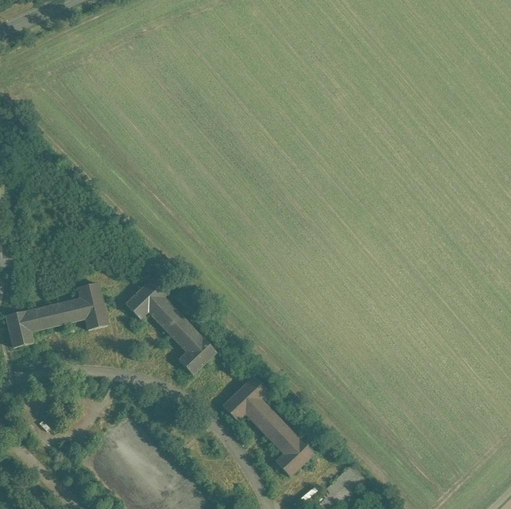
[(158,273),(126,303),(140,318),(149,310),(188,351),(179,359),(193,373),(217,351),(203,336),(202,337),(185,319),(186,319),(181,314),(163,296),(172,288),(158,273)]
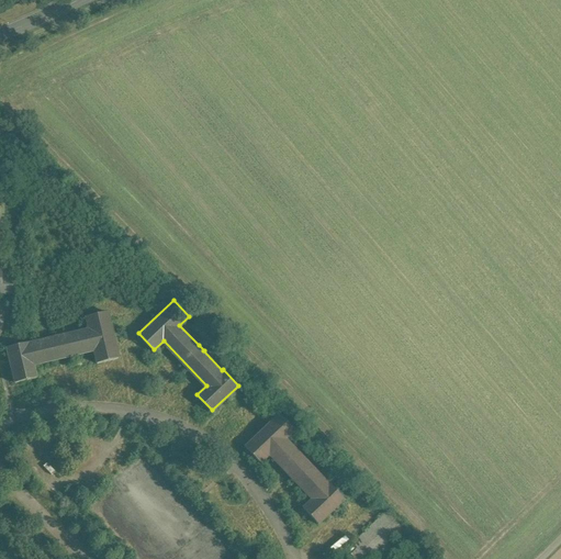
[(108,310),(87,314),(89,327),(63,333),(56,334),(56,335),(30,342),(29,341),(8,345),(15,380),(37,376),(34,362),(94,348),(98,361),(120,356),(108,310)]
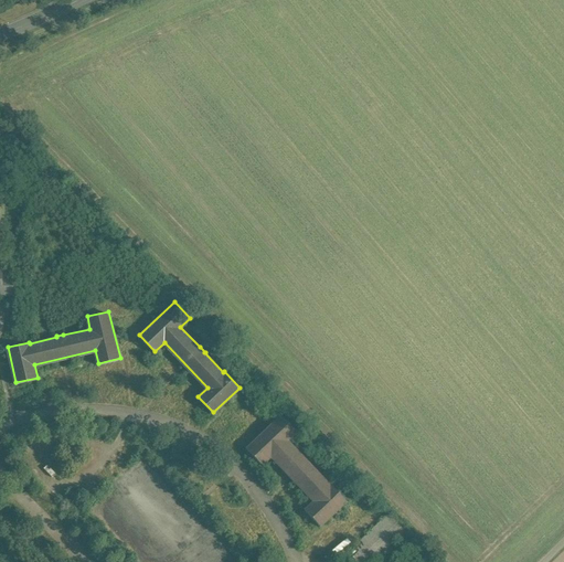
[(171,360),(168,364),(174,371),(179,368),(171,360)]
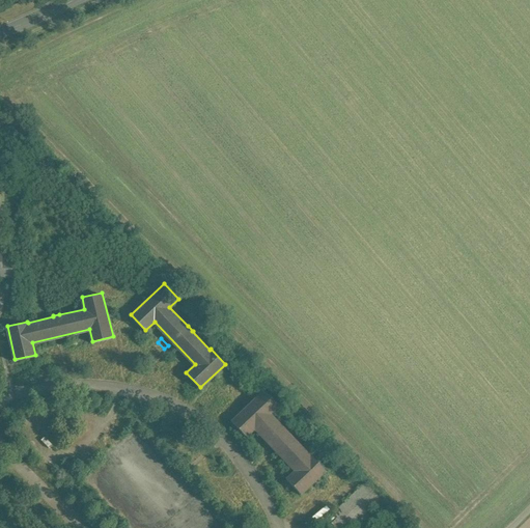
[(265,389),(232,420),(246,436),(255,427),(296,470),(286,478),(301,493),(326,470),(311,454),(310,455),(293,437),(294,436),(288,432),(271,413),(279,405),(265,389)]
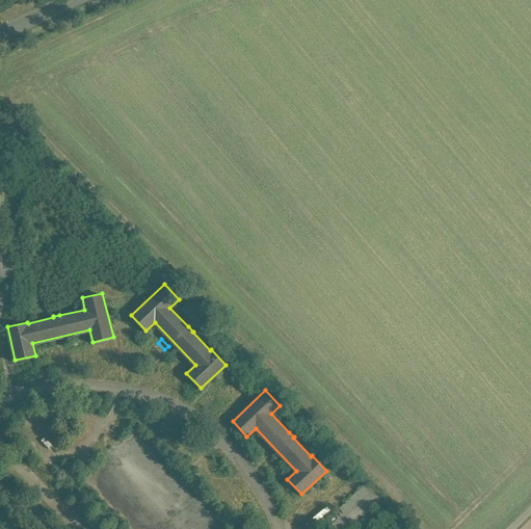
[(283,468),(272,457),(270,460),(280,470),(283,468)]
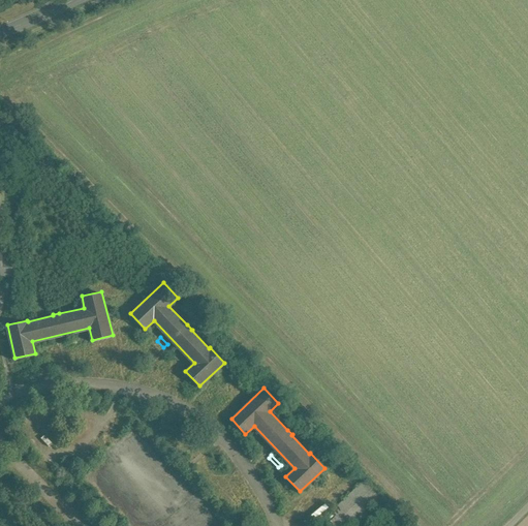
[(364,478),(317,523),(319,525),(346,525),(380,495),(364,478)]
